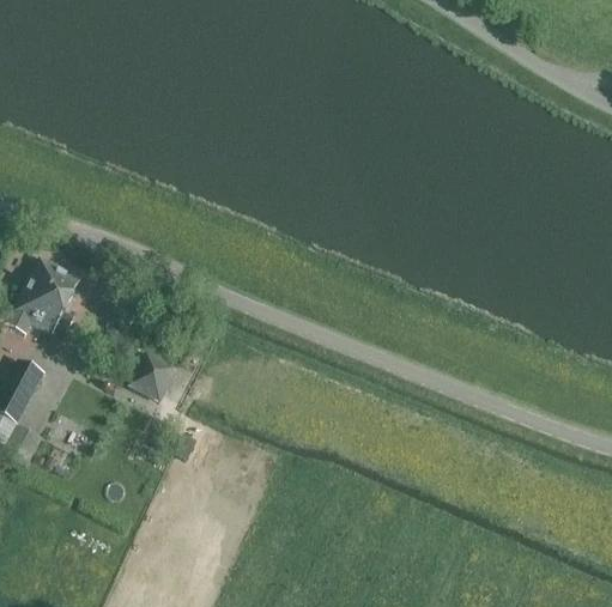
[(53,332),(58,322),(67,326),(72,317),(64,313),(80,278),(40,258),(12,311),(53,332)]
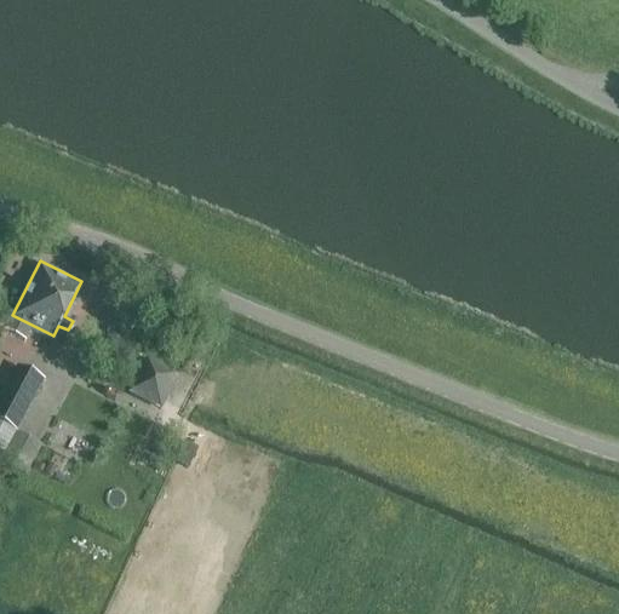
[(162,405),(179,372),(148,356),(131,389),(162,405)]
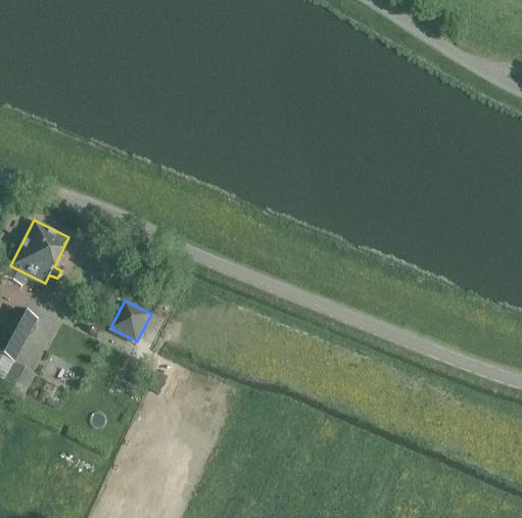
[(0,352),(14,361),(15,360),(29,367),(39,348),(25,341),(38,318),(26,311),(16,305),(0,335),(0,352)]
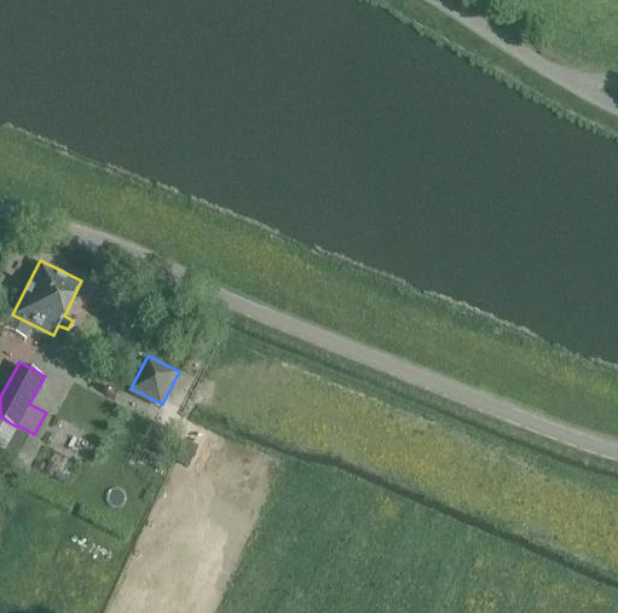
[(1,456),(27,470),(44,441),(18,427),(1,456)]
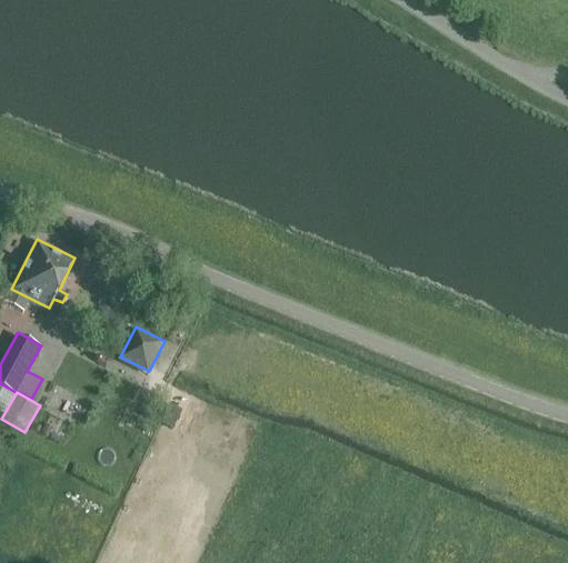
[(171,402),(163,420),(173,424),(182,406),(171,402)]
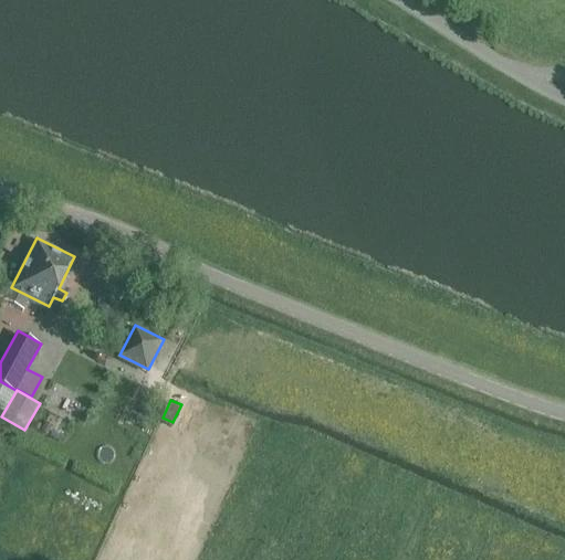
[(49,431),(53,423),(46,420),(42,428),(49,431)]
